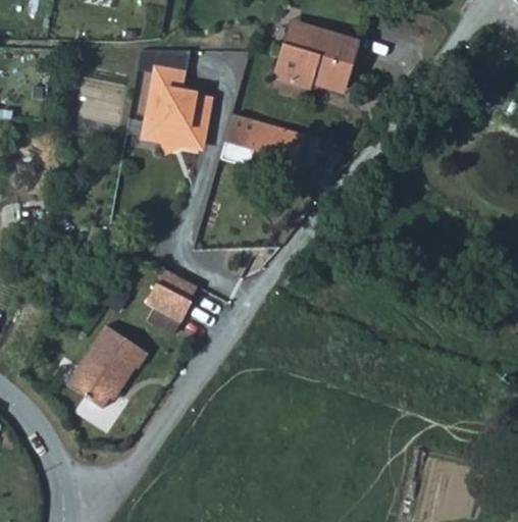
[(290,42),(355,55),(360,38),(297,19),(290,42)]
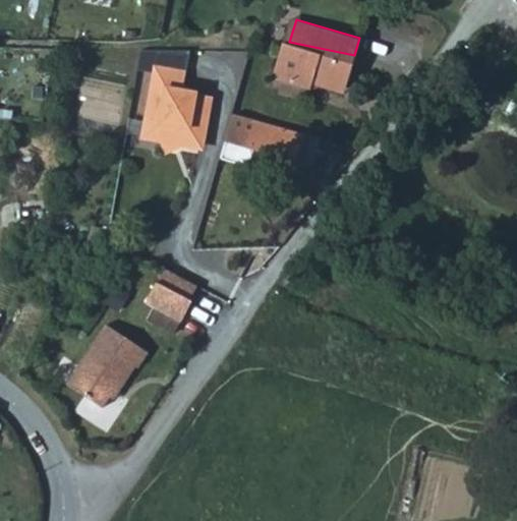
[(273,74),(311,87),(316,73),(347,82),(354,55),(289,42),(283,41),(273,74)]
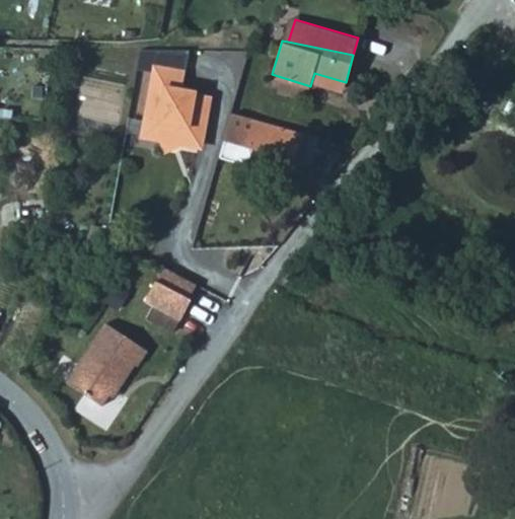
[(152,65),(142,118),(150,120),(158,139),(162,149),(178,142),(196,146),(199,128),(201,129),(208,94),(179,88),(182,71),(152,65)]
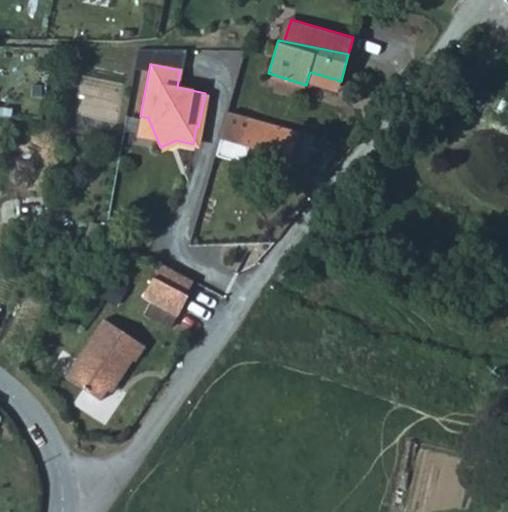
[(227,109),(212,155),(287,179),(301,133),(227,109)]
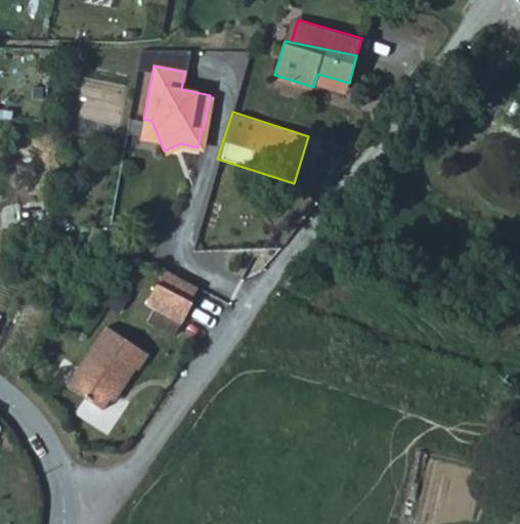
[(143,119),(140,136),(160,140),(152,121),(143,119)]
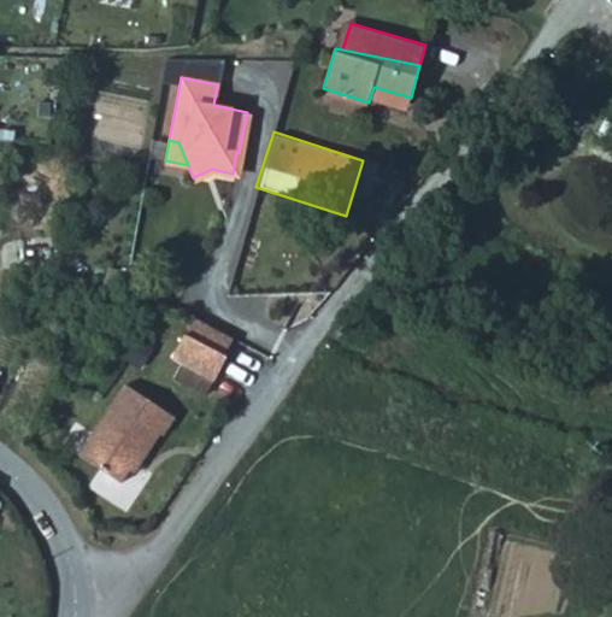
[(194,319),(186,335),(223,354),(233,339),(194,319)]
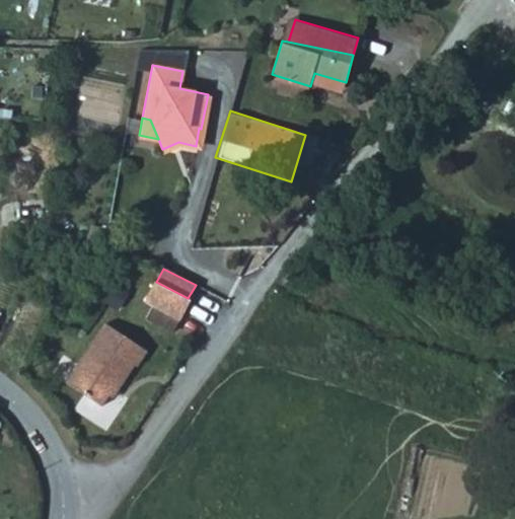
[(154,281),(143,300),(179,320),(191,300),(188,298),(156,282),(154,281)]
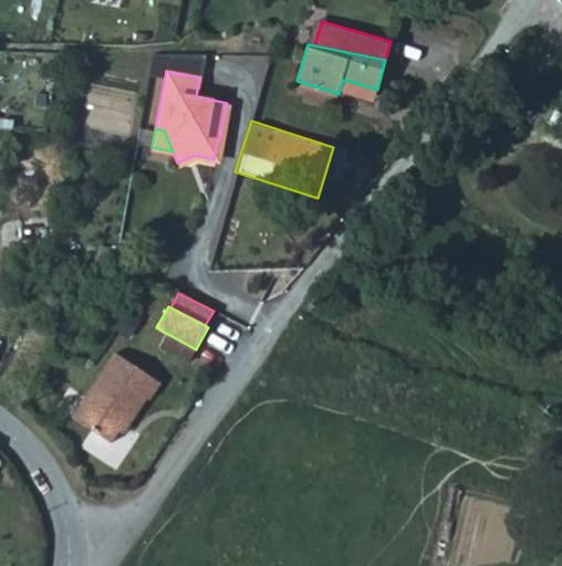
[(160,384),(115,353),(72,417),(110,443),(123,425),(127,428),(160,384)]
